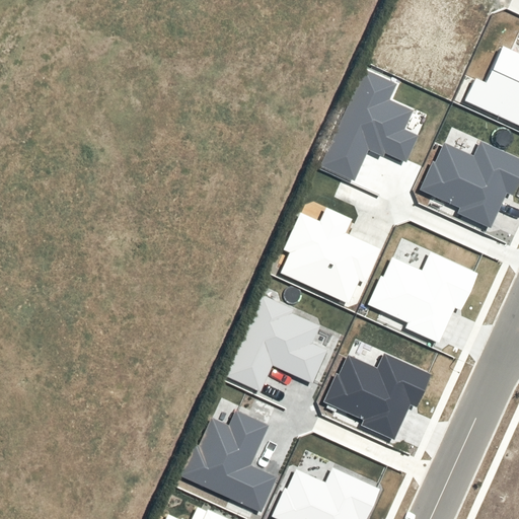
[(475,77),(464,101),(518,126),(518,52),(503,45),(487,82),(475,77)]
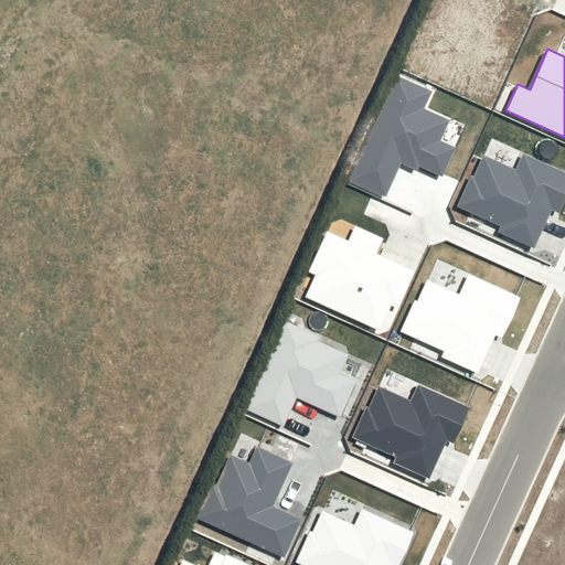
[(397,75),(350,181),(386,196),(402,162),(417,170),(418,167),(443,177),(457,147),(443,140),(451,120),(425,108),(433,91),(397,75)]
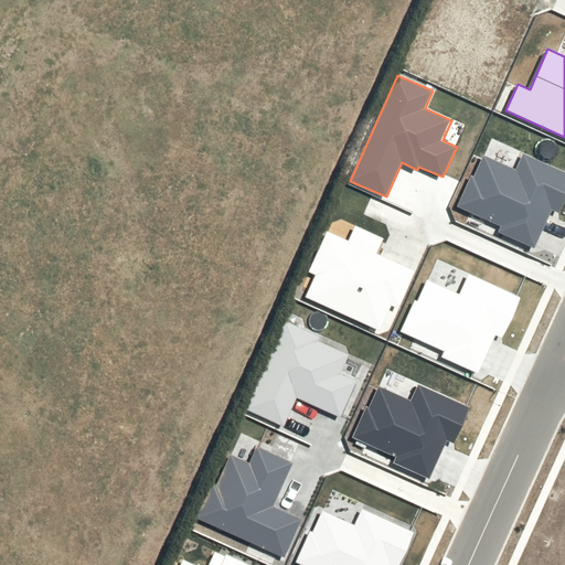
[(471,174),(457,206),(501,226),(498,233),(533,248),(551,209),(560,212),(564,200),(564,170),(523,152),(515,169),(483,155),(475,176),(471,174)]
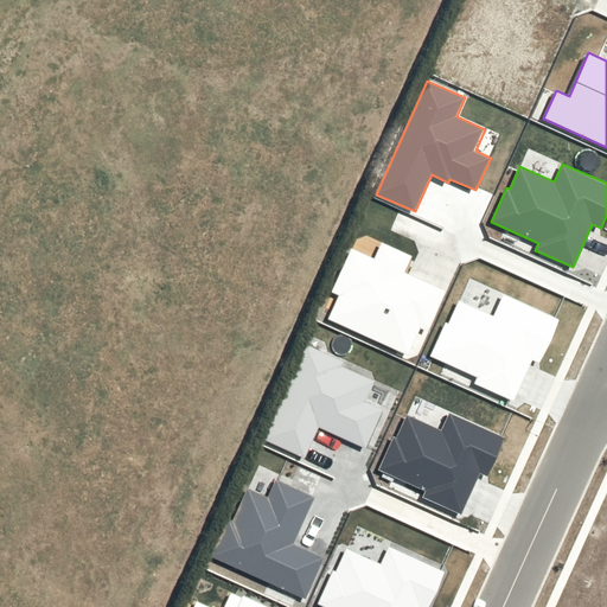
[(339,295),(328,319),(407,355),(420,327),(423,330),(442,289),(404,273),(413,256),(382,242),(375,259),(352,248),(332,292),(339,295)]
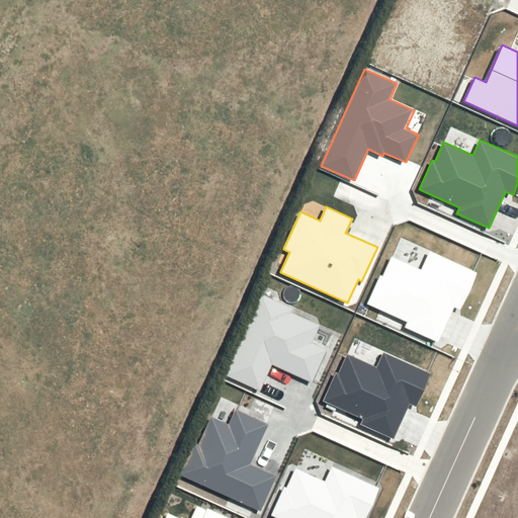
[(380,275),(367,304),(407,322),(405,328),(438,343),(454,307),(460,310),(478,273),(430,252),(422,270),(392,256),(383,276),(380,275)]
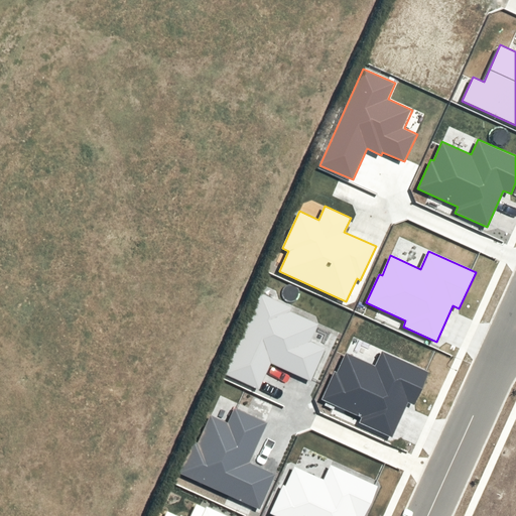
[(261,294),(225,374),(259,389),(270,363),(311,381),(327,348),(309,341),(317,323),(291,311),(292,308),(261,294)]
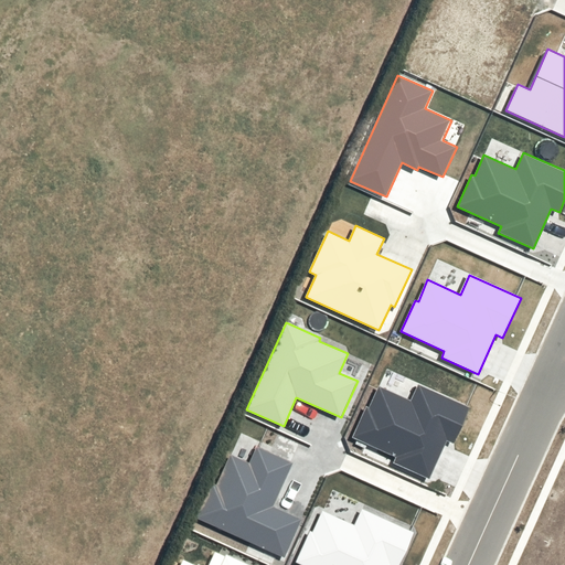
[(366,406),(353,437),(396,457),(393,464),(429,480),(447,441),(454,445),(470,407),(418,384),(411,401),(379,386),(369,407),(366,406)]
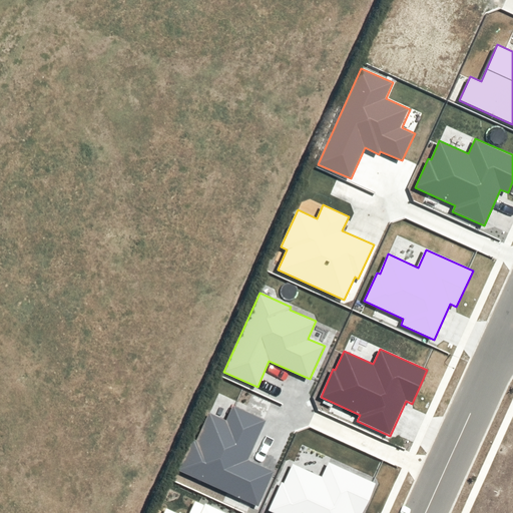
[(194,437),(179,470),(258,505),(274,472),(247,460),(266,421),(234,407),(227,421),(209,413),(197,439),(194,437)]
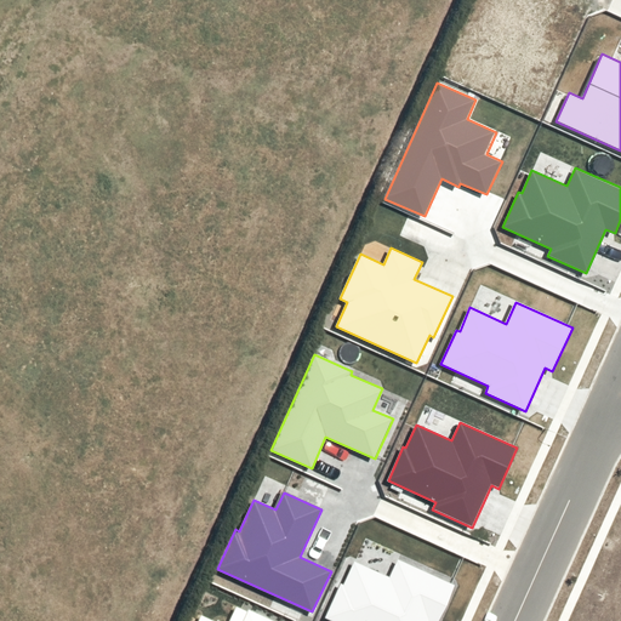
[(341,584),(325,617),(334,620),(439,620),(456,585),(399,559),(391,577),(355,562),(345,585),(341,584)]
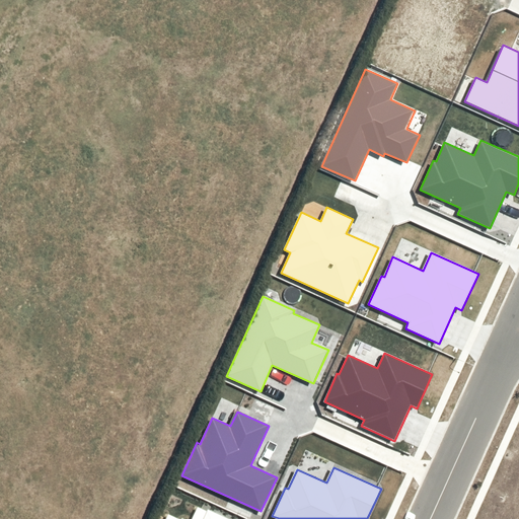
[(228,518),(208,509),(203,518),(184,518),(181,518),(180,518),(228,518)]
